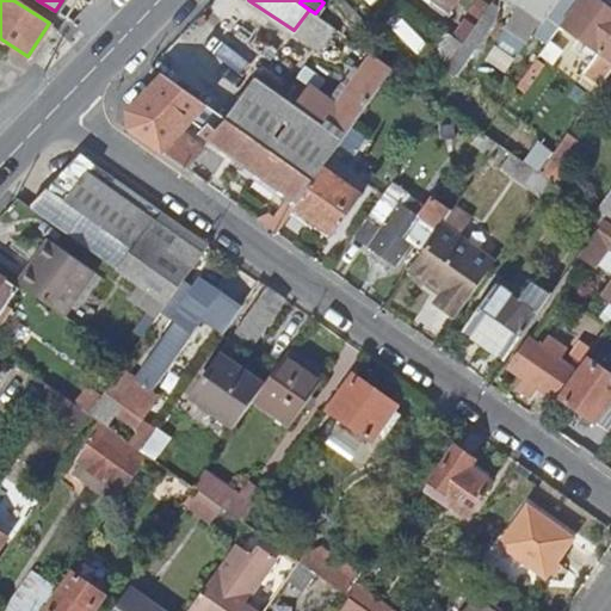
[(448,8),(454,0),(430,0),(429,4),(442,13),(446,7),(448,8)]
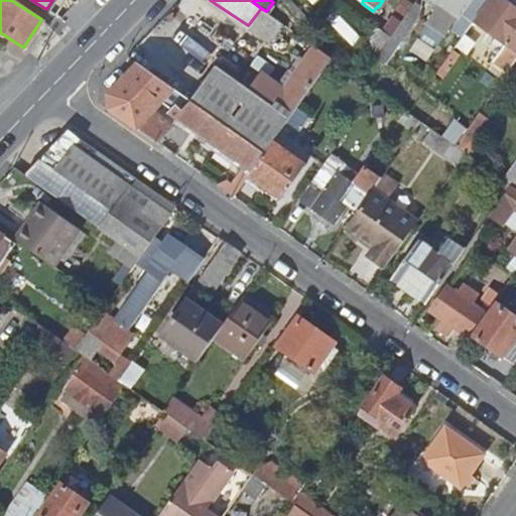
[(449,27),(462,35),(474,19),(486,0),(430,0),(433,1),(432,3),(437,7),(427,21),(445,33),(449,27)]
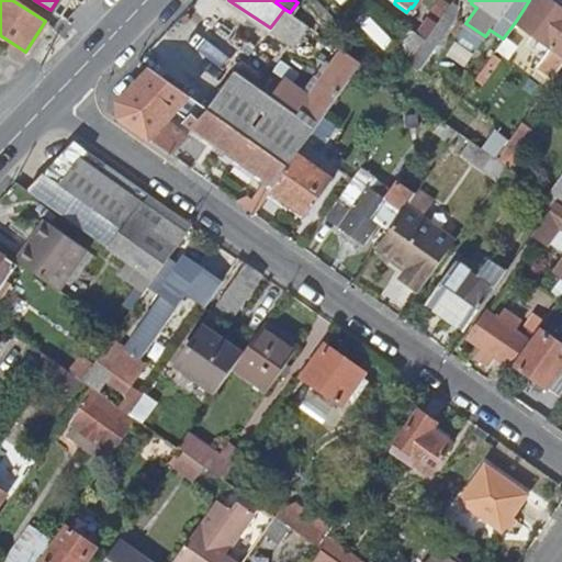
[(537,66),(552,77),(561,63),(561,9),(552,2),(552,0),(529,0),(516,21),(537,36),(529,48),(542,57),(537,66)]
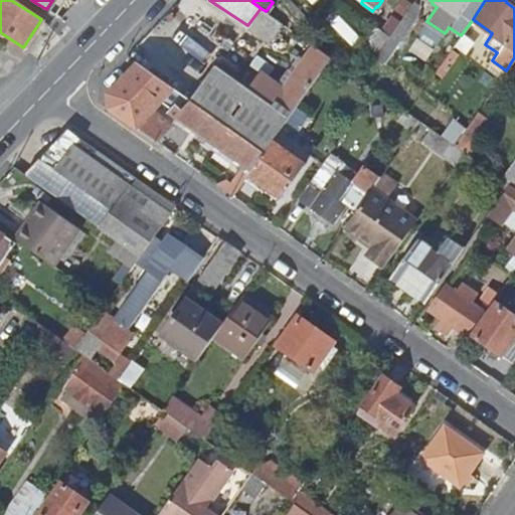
[(417,7),(412,2),(390,34),(383,44),(375,55),(384,61),(412,21),(417,7)]
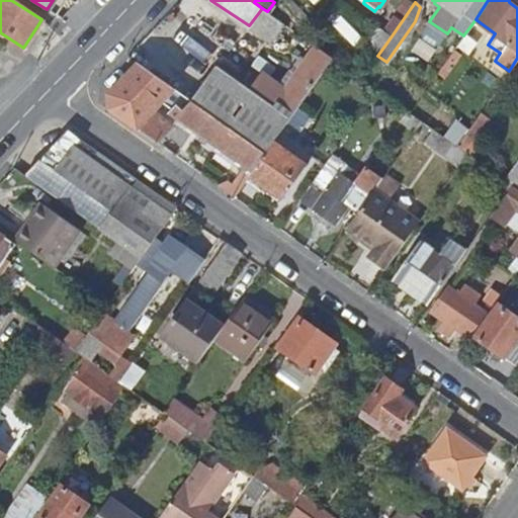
[(271,40),(284,23),(267,11),(262,8),(249,25),(271,40)]
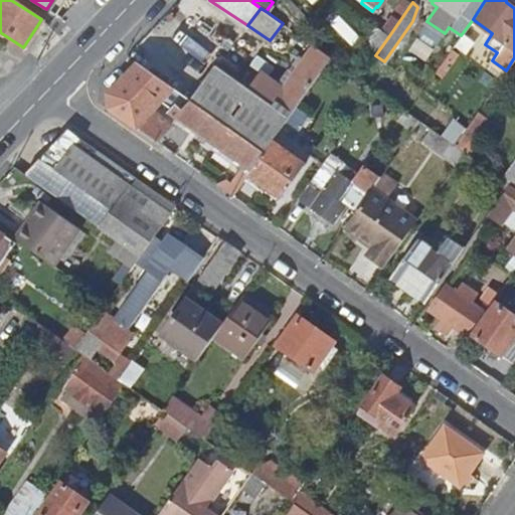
[(366,32),(383,44),(390,34),(374,22),(366,32)]
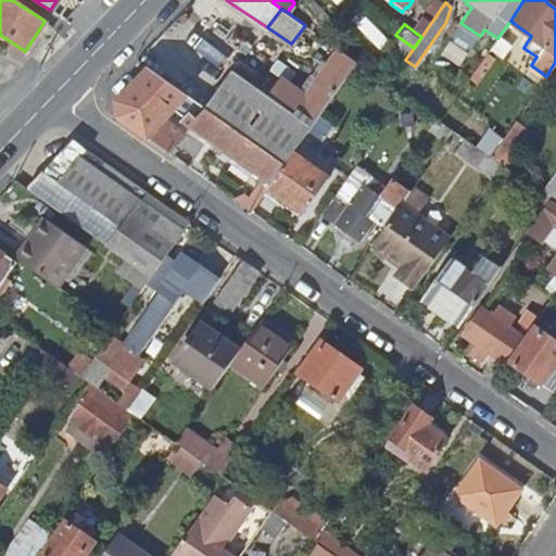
[(229,70),(202,104),(206,108),(285,163),(291,153),(356,61),(338,49),(306,97),(280,78),(267,96),(229,70)]
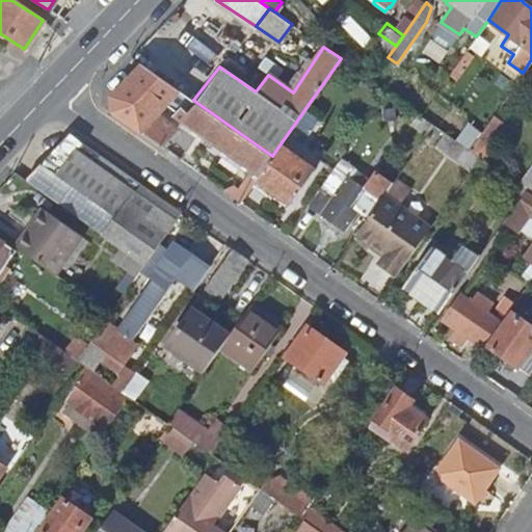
[(110,96),(112,111),(159,144),(176,127),(163,116),(167,112),(171,114),(179,106),(169,99),(178,89),(141,63),(110,96)]
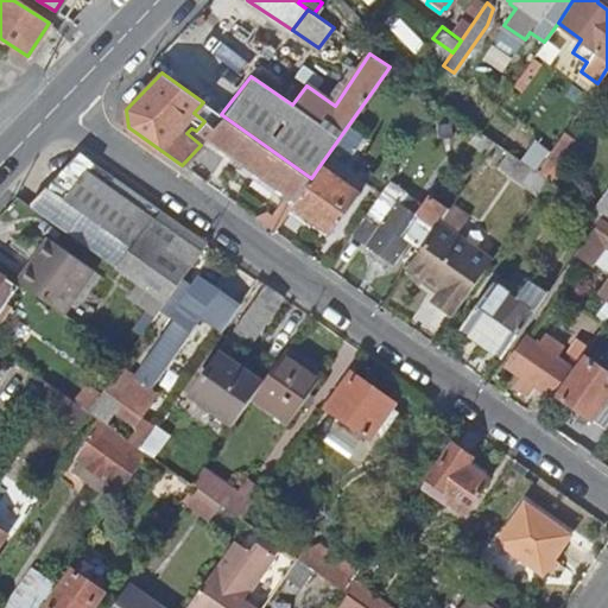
[(258,215),(255,219),(273,230),(287,211),(311,178),(226,118),(204,141),(208,144),(188,170),(203,181),(221,156),(230,162),(235,157),(246,165),(244,170),(253,177),(257,172),(268,181),(265,187),(284,201),(271,216),(265,213),(260,214),(258,215)]
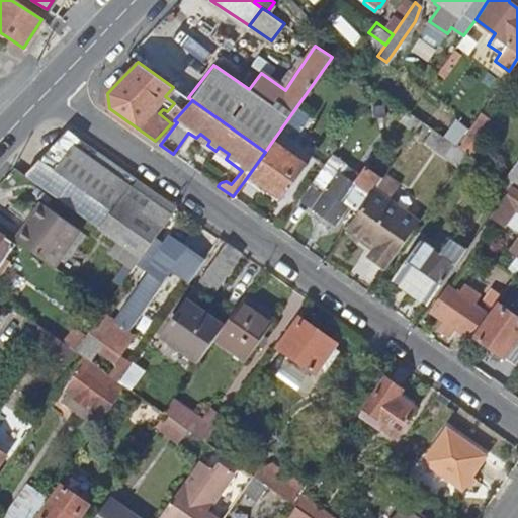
[(399,120),(414,132),(421,120),(409,112),(406,109),(399,120)]
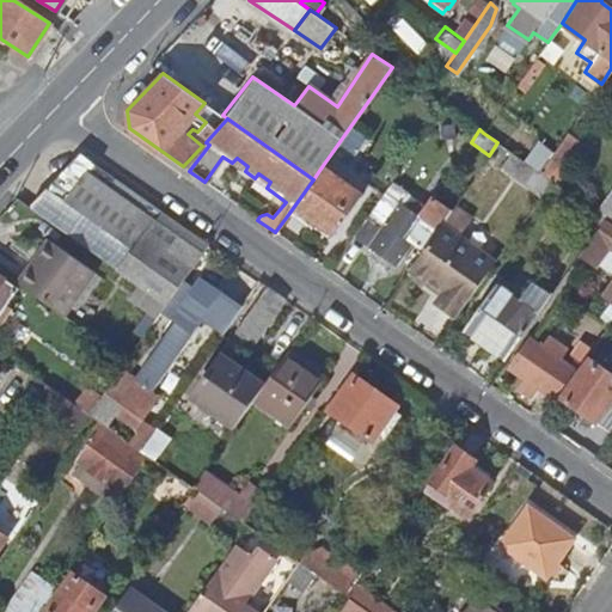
[(580,145),(565,134),(556,148),(570,159),(580,145)]
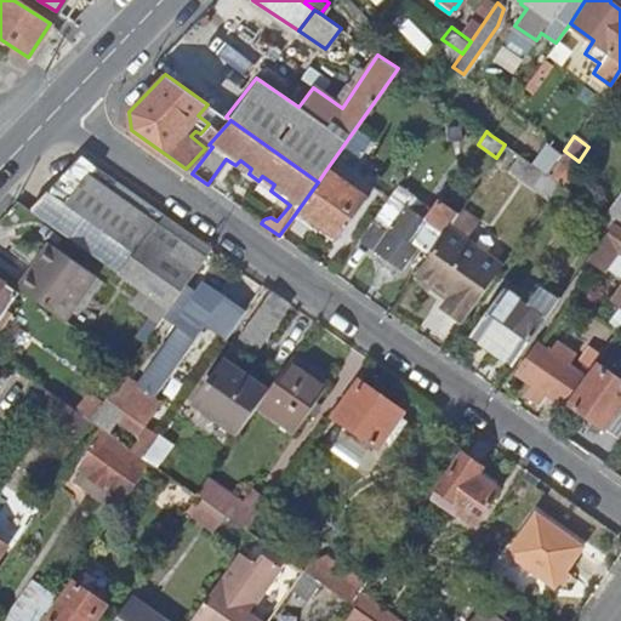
[(562,184),(579,161),(564,151),(547,175),(558,183),(562,184)]
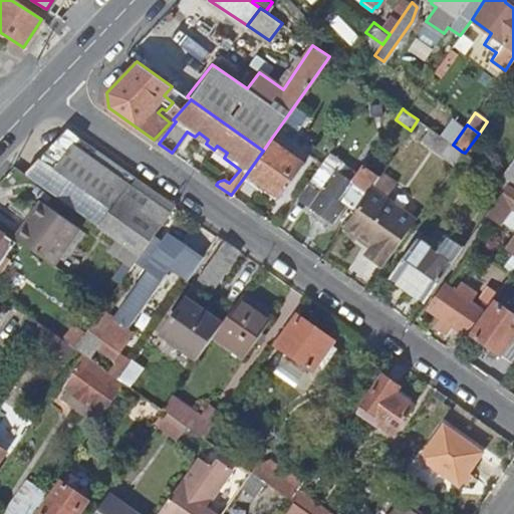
[(303,165),(269,142),(263,151),(243,179),(261,191),(265,187),(280,197),(303,165)]
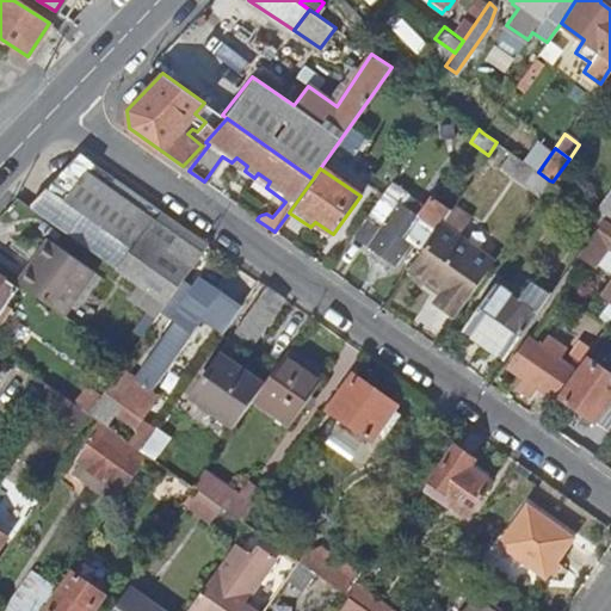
[(68,204),(133,250),(153,220),(88,174),(68,204)]
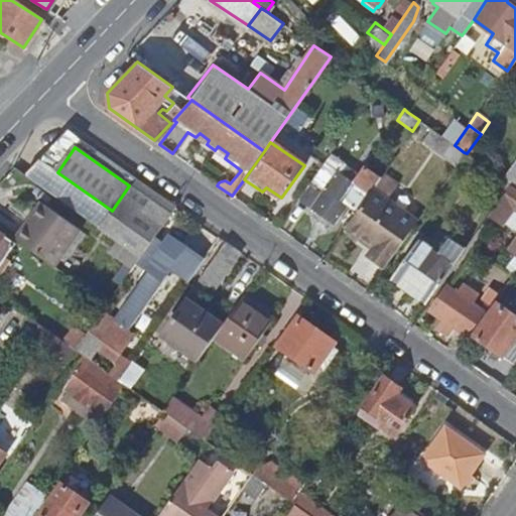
[(344,162),(331,153),(309,183),(323,192),(311,208),(319,214),(315,219),(326,225),(329,221),(333,223),(346,204),(356,212),(379,179),(362,168),(351,183),(337,173),(344,162)]
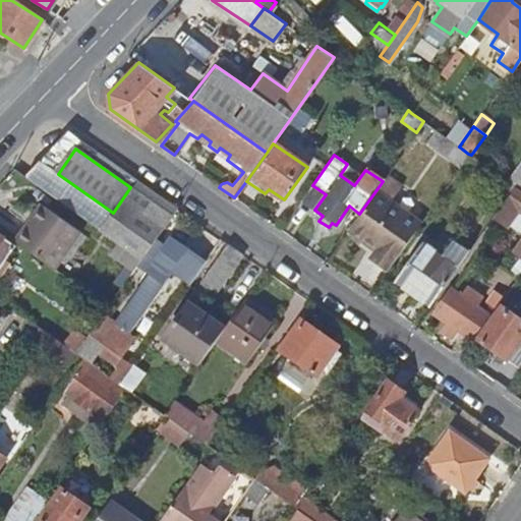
[(520,184),(520,158),(506,180),(513,185),(518,188),(520,184)]
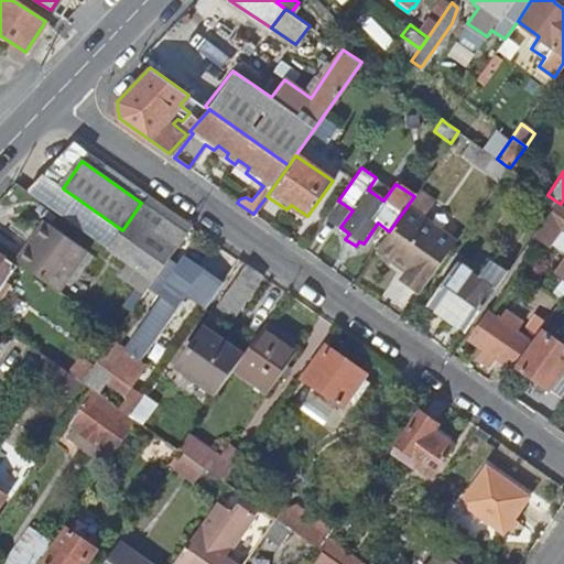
[(521,192),(549,210),(555,201),(548,195),(528,181),(521,192)]
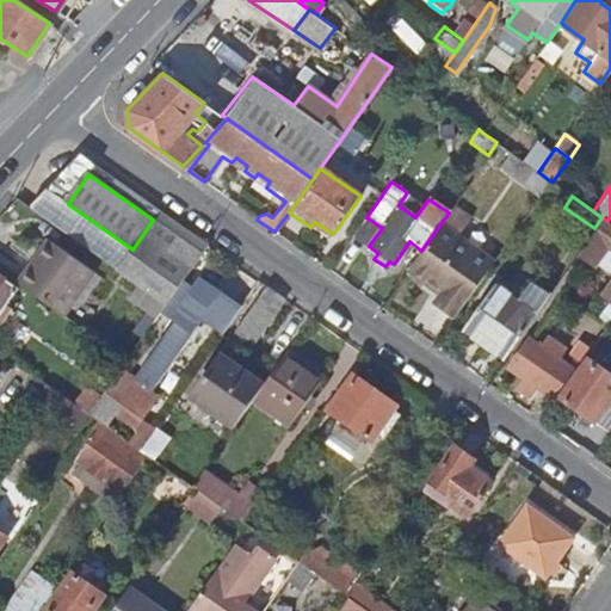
[(409,269),(462,306),(494,260),(454,233),(466,216),(452,207),(449,213),(421,251),(409,269)]
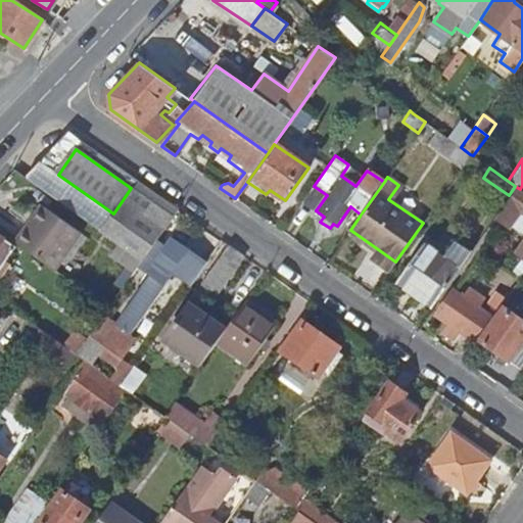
[(302,201),(316,210),(327,195),(314,186),(302,201)]
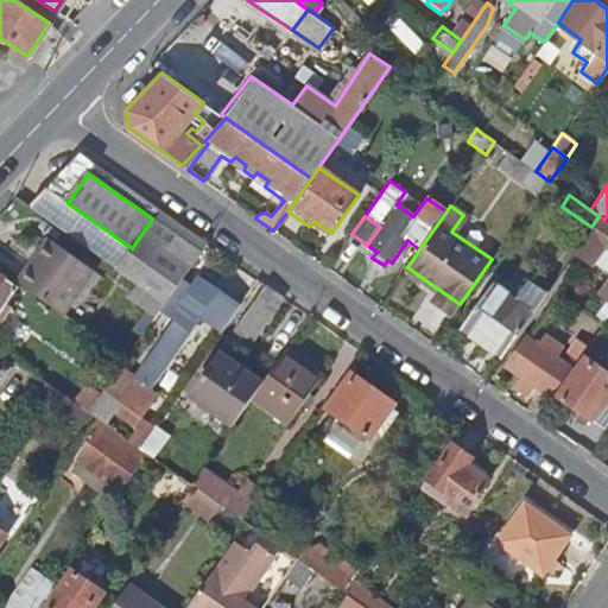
[(132,248),(118,268),(164,303),(181,278),(200,252),(152,219),(132,248)]
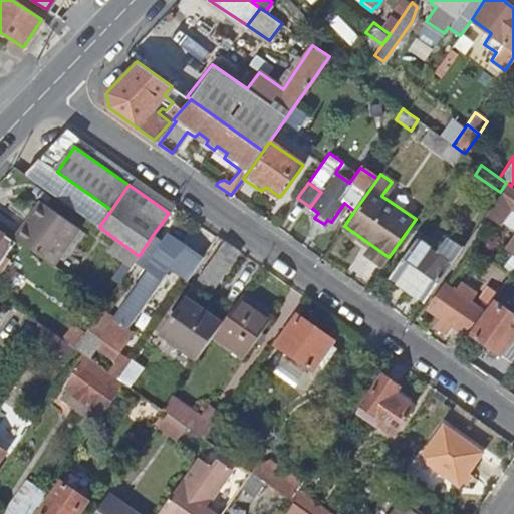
[(499,199),(496,197),(475,229),(487,238),(495,226),(498,222),(513,232),(513,239),(513,240),(496,265),(509,275),(512,270),(513,267),(513,192),(506,187),(499,199)]
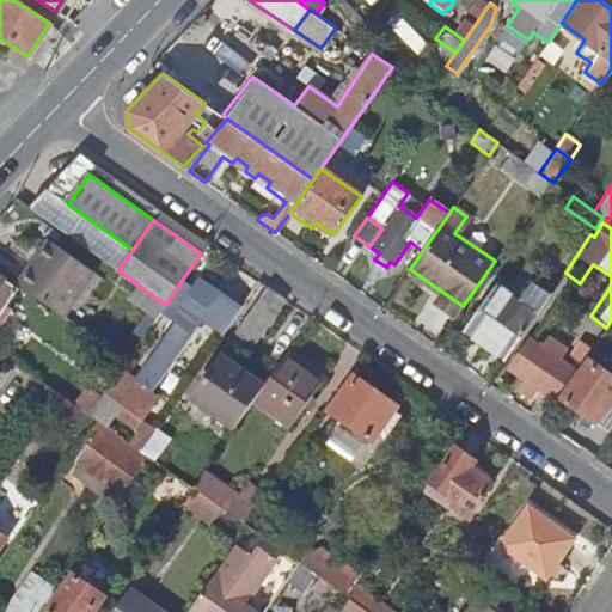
[(51,240),(20,285),(66,317),(97,274),(51,240)]
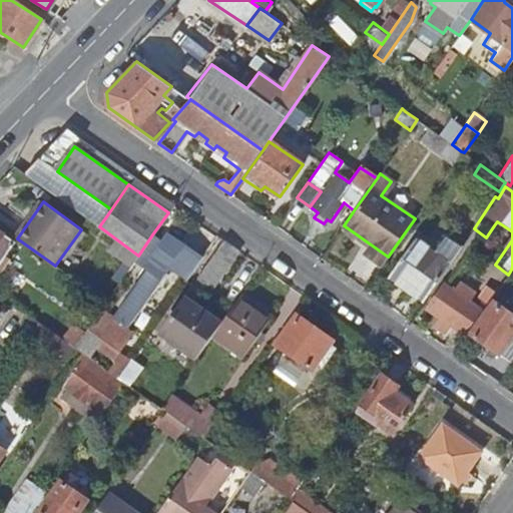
[(181,211),(161,241),(152,234),(138,255),(147,262),(143,268),(147,270),(123,303),(138,313),(174,263),(197,279),(223,240),(189,216),(181,211)]
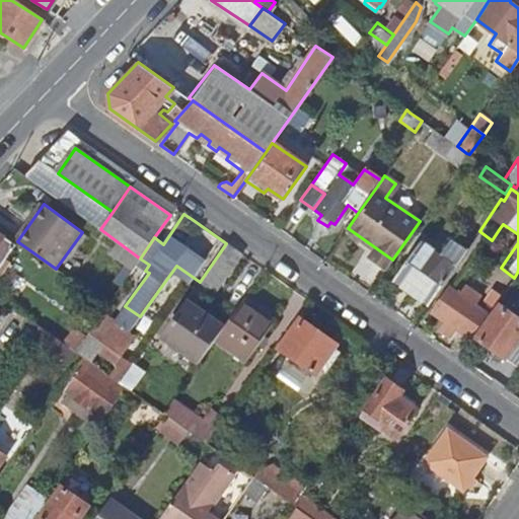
[(500,228),(518,242),(518,241),(518,234),(503,224),(500,228)]
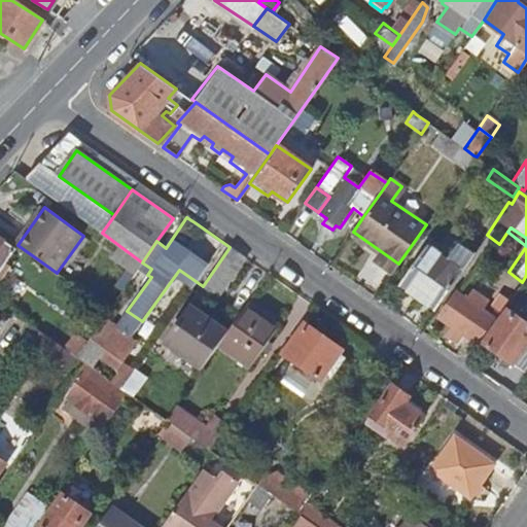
[(0,237),(0,271),(15,248),(0,237)]
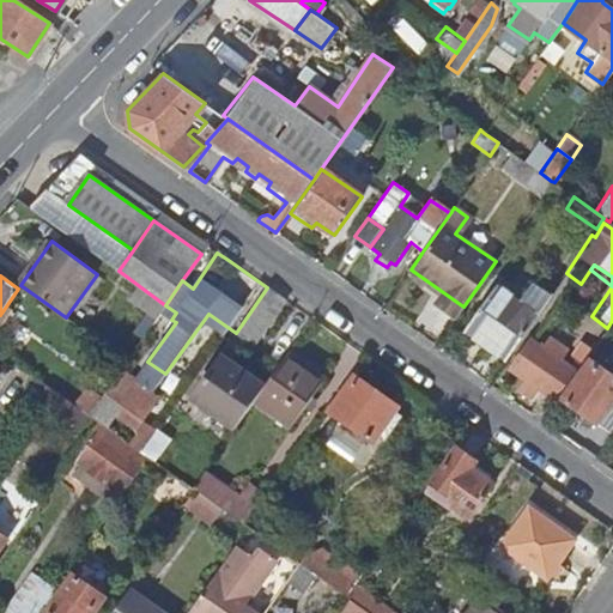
[(463,331),(501,356),(507,358),(536,315),(495,286),(463,331)]
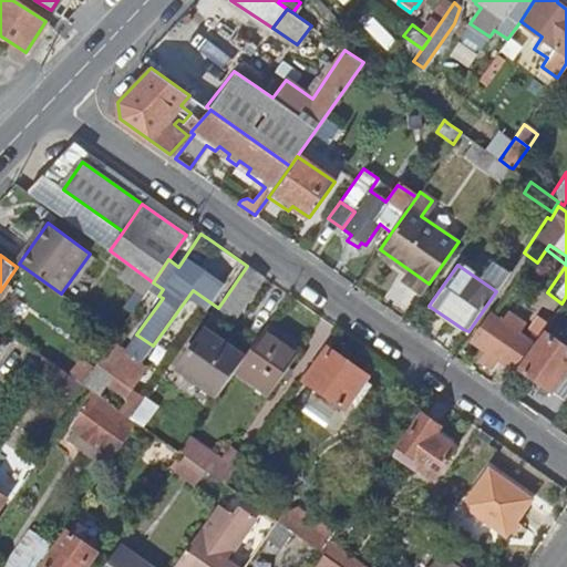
[(218,308),(235,320),(265,278),(258,274),(247,266),(218,308)]
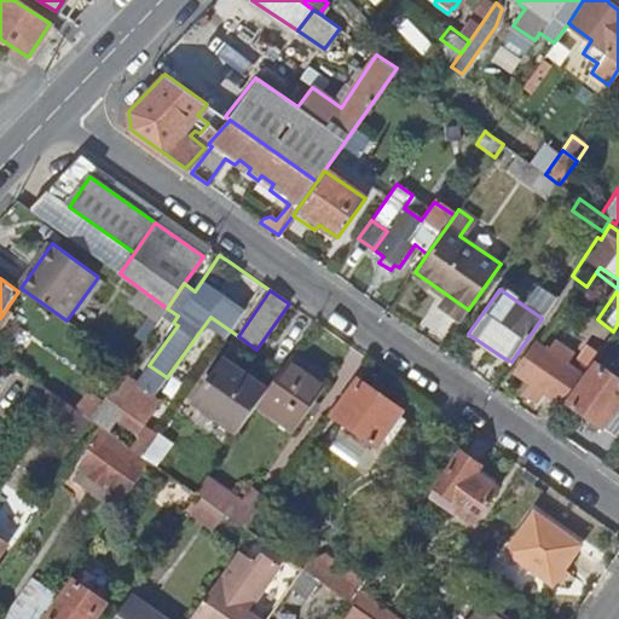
[(512,362),(505,359),(451,334),(440,350),(441,351),(493,388),(512,363),(512,362)]
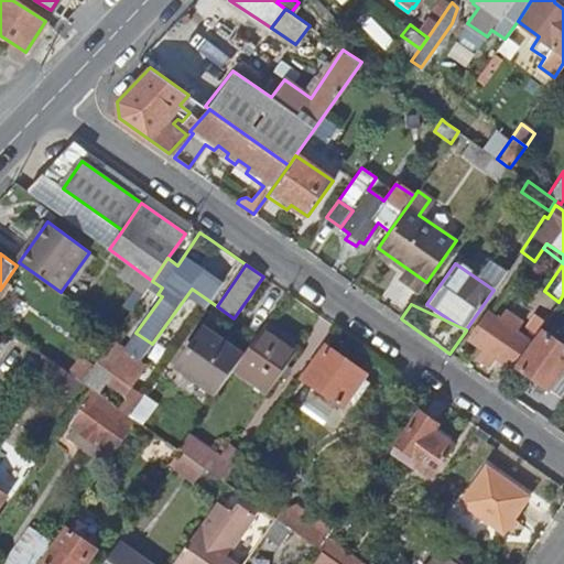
[(486,311),(473,333),(468,338),(481,349),(476,357),(489,367),(483,377),(495,386),(519,354),(532,336),(527,333),(522,337),(486,311)]
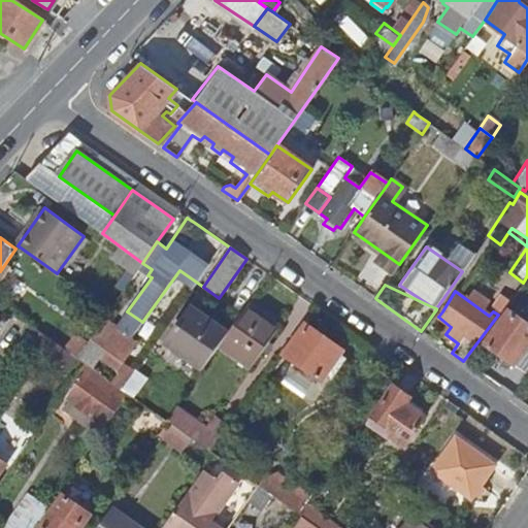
[(227,334),(219,345),(251,367),(282,324),(249,302),(227,334)]
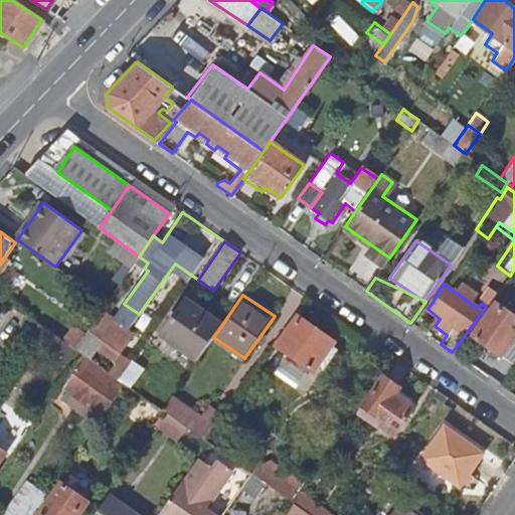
[(221,326),(186,301),(164,332),(199,357),(213,337),(221,326)]
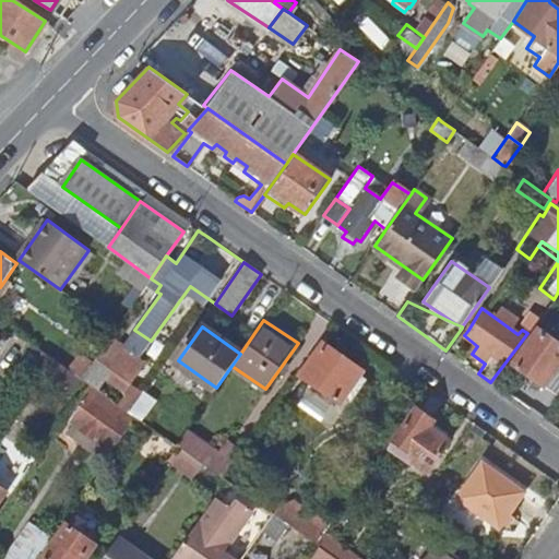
[(558,396),(558,395),(558,344),(536,328),(519,353),(512,364),(558,396)]
